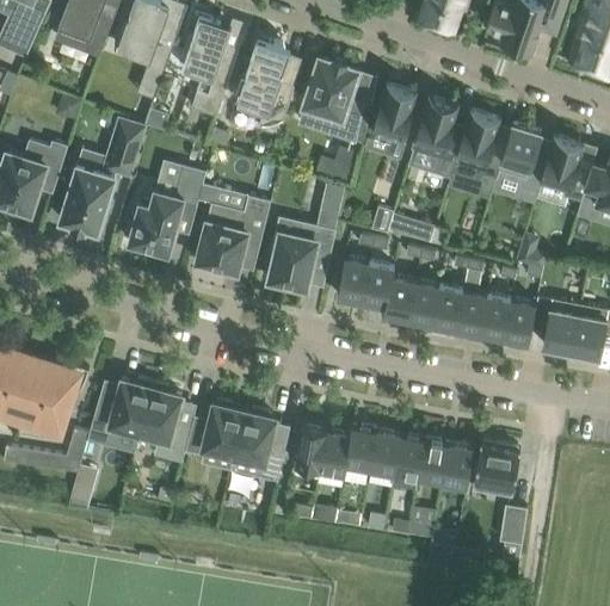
[(16,0),(0,37),(0,43),(26,56),(50,1),(47,0),(16,0)]
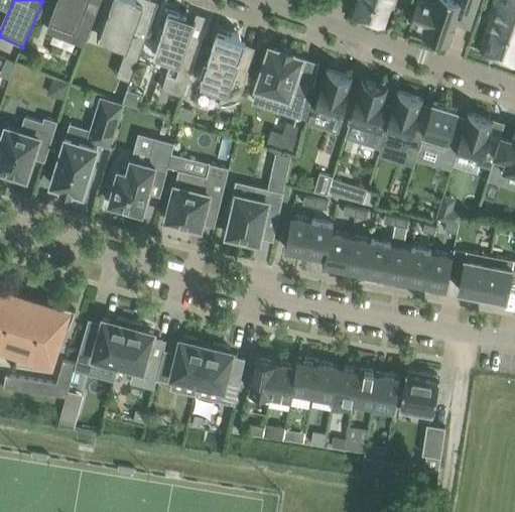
[(88,2),(88,0),(52,0),(46,17),(76,28),(71,43),(83,48),(99,6),(88,2)]
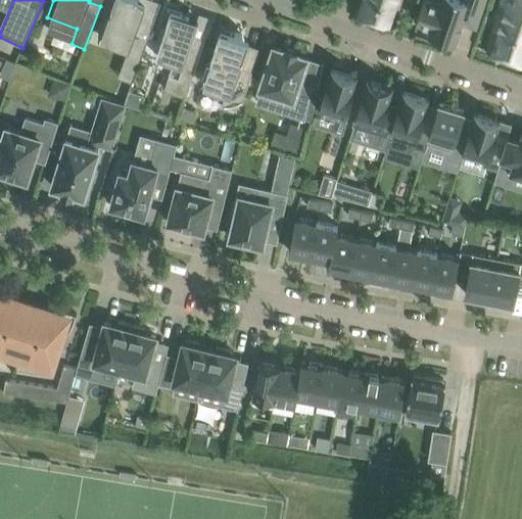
[(114,0),(109,18),(105,16),(97,38),(128,49),(125,57),(138,61),(130,84),(131,85),(154,19),(141,14),(144,6),(136,3),(137,0),(114,0)]
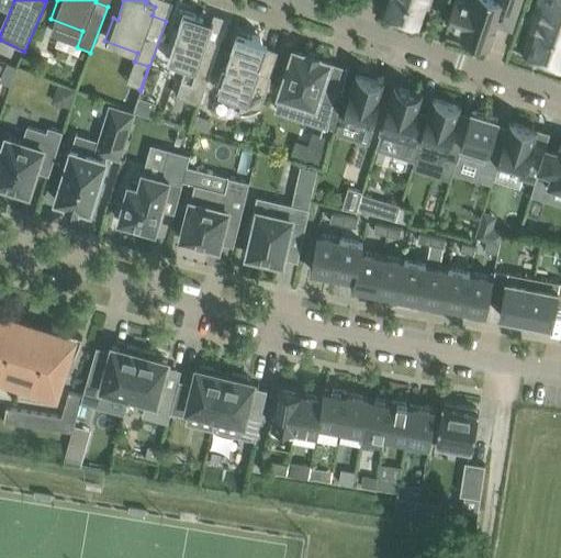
[(384,0),(380,17),(416,29),(423,9),(427,11),(430,0),(384,0)]
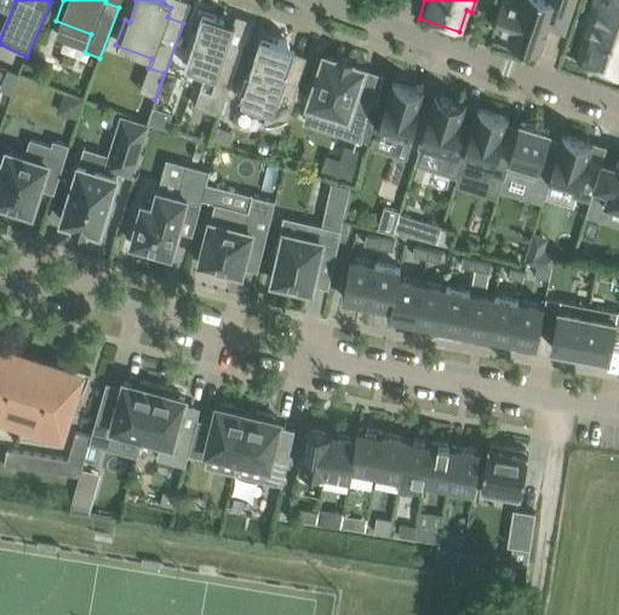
[(545,0),(545,1),(539,0),(521,0),(519,9),(502,3),(492,30),(509,36),(506,45),(539,56),(548,30),(563,36),(572,12),(575,0),(545,0)]
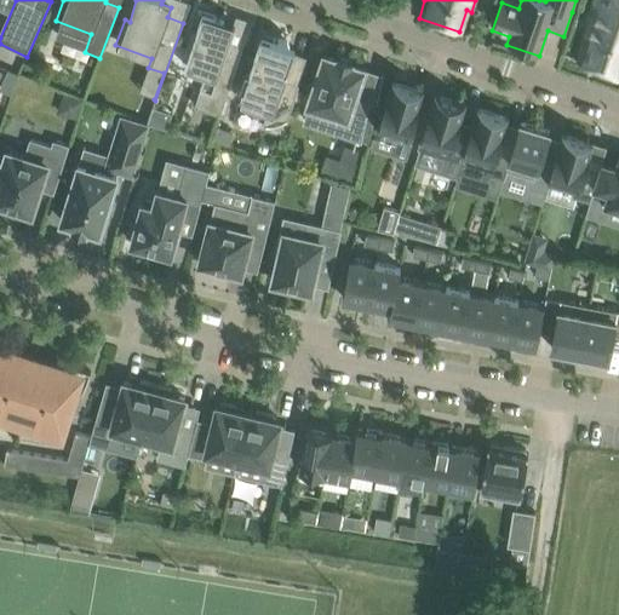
[(589,26),(585,35),(575,64),(618,80),(618,0),(594,0),(586,24),(589,26)]
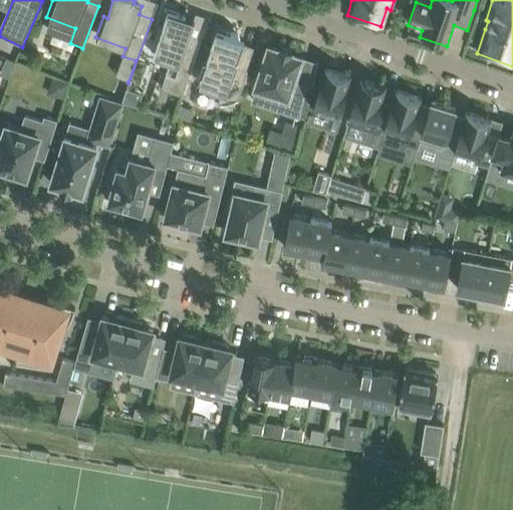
[(166,75),(161,91),(181,97),(181,98),(182,98),(201,40),(200,40),(199,41),(189,37),(194,22),(168,13),(163,28),(159,27),(151,52),(155,53),(153,58),(169,63),(165,75),(166,75)]
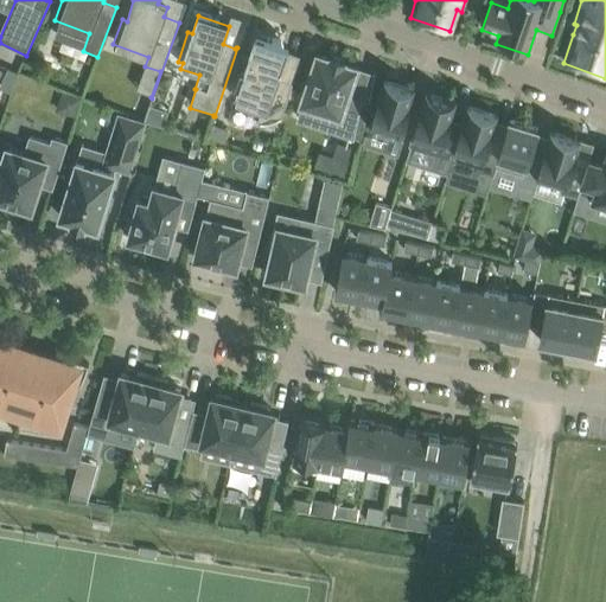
[(243,78),(240,77),(234,93),(237,94),(235,100),(262,109),(256,127),(278,135),(292,87),(278,82),(281,72),(280,71),(288,47),(256,37),(248,61),(250,65),(247,68),(243,78)]
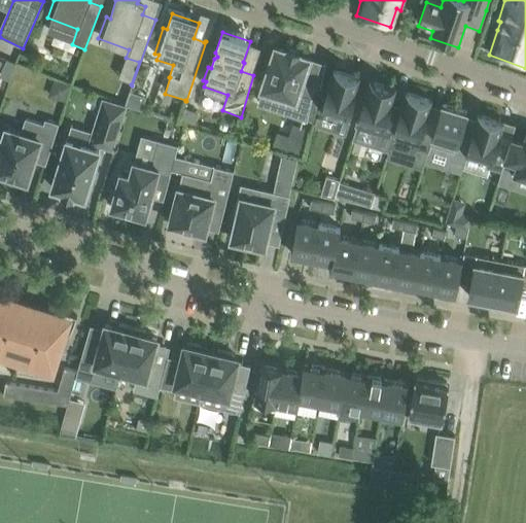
[(299,55),(286,50),(285,54),(275,49),(261,92),(278,97),(274,107),(289,112),(288,117),(306,124),(314,88),(301,83),(308,61),(297,58),(299,55)]
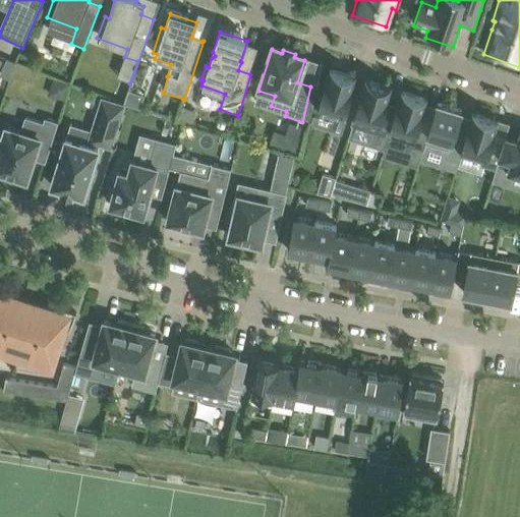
[(4,62),(0,71),(0,78),(6,81),(12,65),(4,62)]
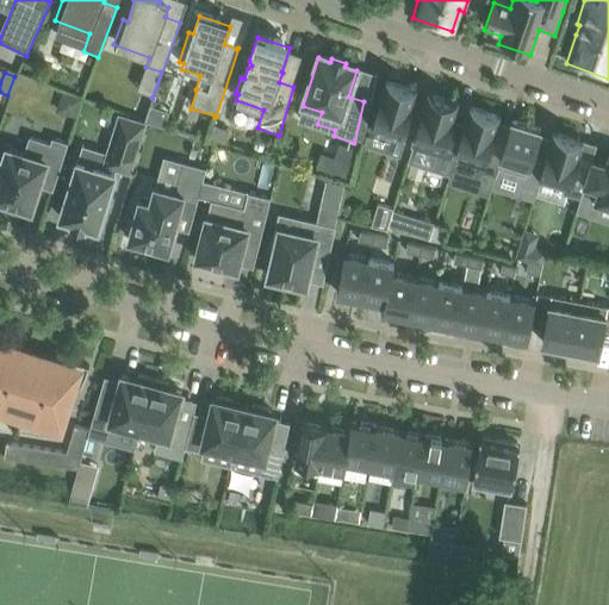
[(414,94),(386,86),(371,136),(389,141),(384,155),(399,160),(404,144),(399,143),(414,94)]
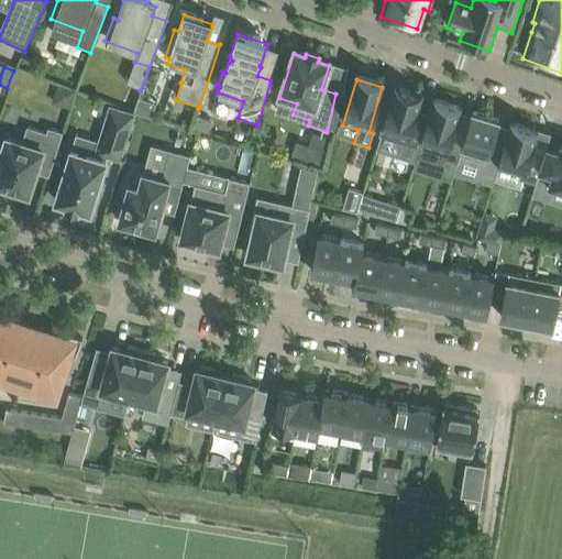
[(406,145),(420,99),(395,90),(381,136),(406,145)]
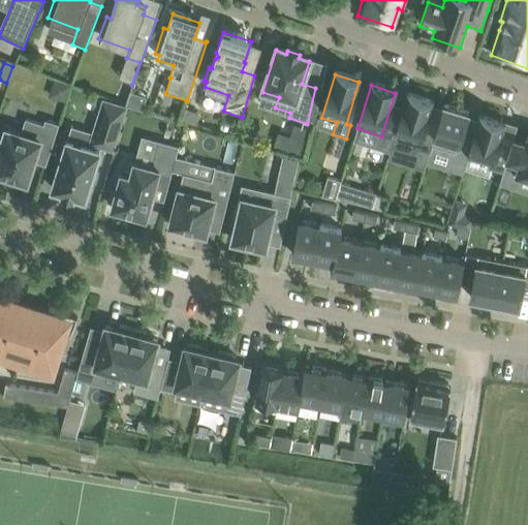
[(129,94),(125,107),(127,109),(142,114),(146,99),(129,94)]
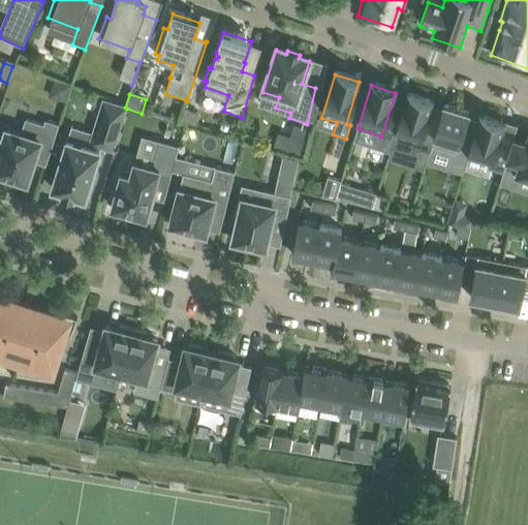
[(439,122),(427,118),(431,104),(407,96),(391,150),(415,157),(416,151),(430,155),(432,148),(431,148),(439,122)]
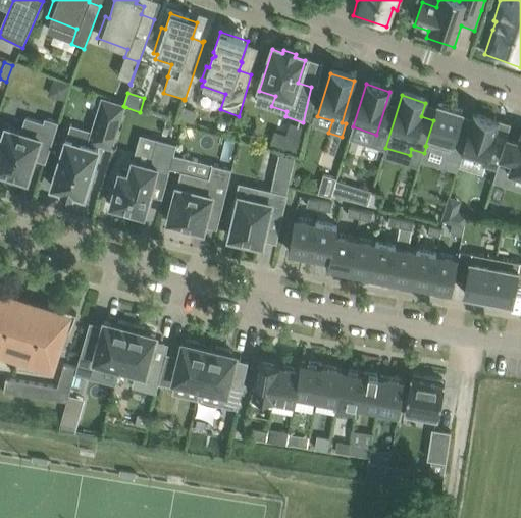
[(125,107),(123,106),(100,99),(86,147),(65,141),(61,152),(53,178),(50,189),(61,192),(60,195),(71,198),(72,196),(83,199),(87,189),(95,162),(98,151),(98,148),(111,152),(125,107)]
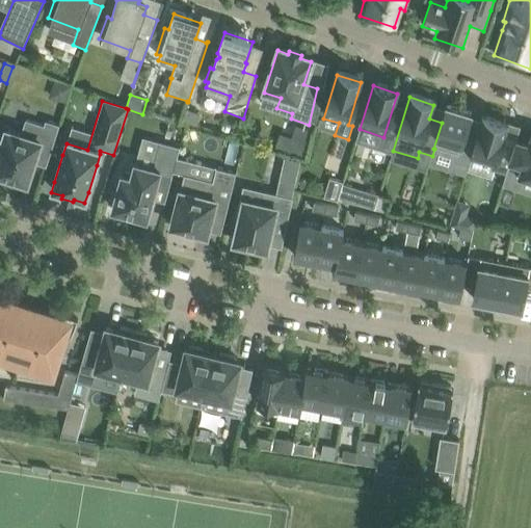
[(433,149),(434,149),(457,156),(470,115),(446,108),(442,123),(433,149)]
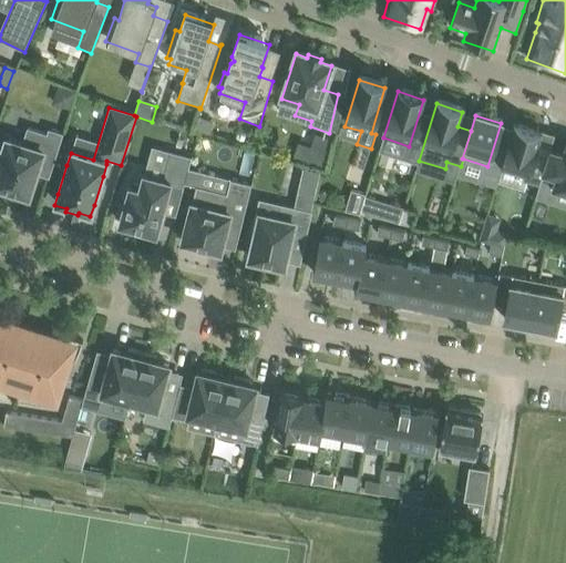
[(538,186),(547,159),(534,155),(539,135),(514,128),(502,167),(526,175),(524,182),(538,186)]
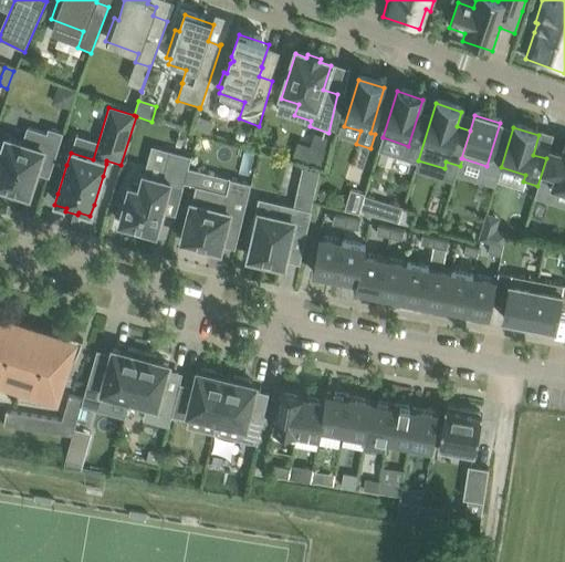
[(6,141),(0,158),(0,193),(8,196),(9,190),(28,197),(34,175),(49,179),(62,135),(48,131),(45,137),(27,131),(22,146),(6,141)]
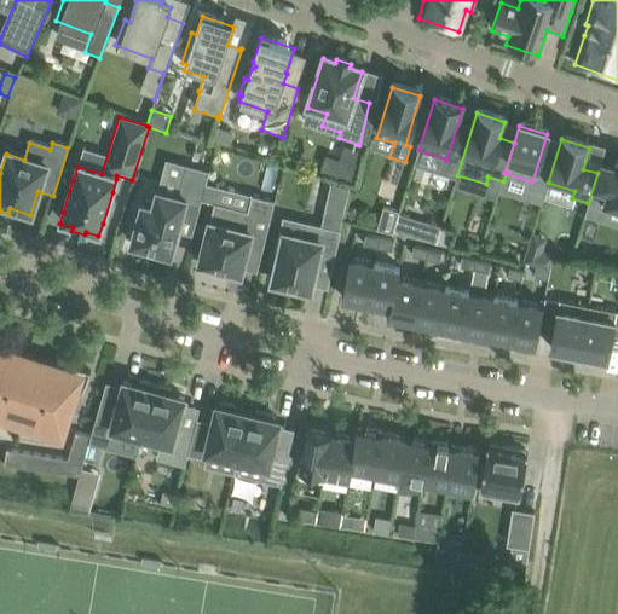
[(583,218),(602,224),(607,208),(617,210),(617,156),(614,169),(600,164),(598,173),(588,203),(583,218)]
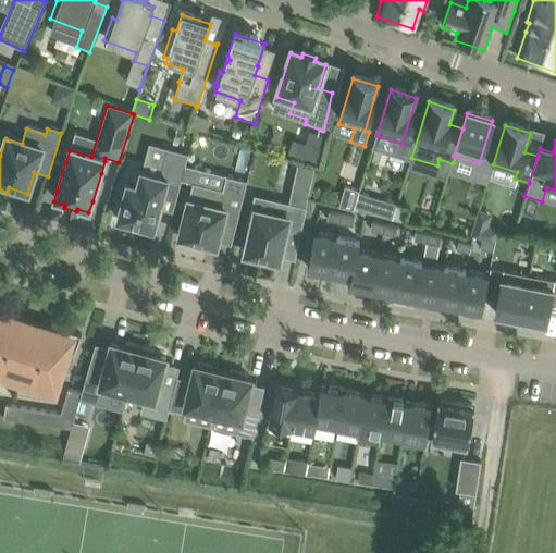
[(293,143),(288,157),(314,166),(319,151),(305,146),(293,143)]
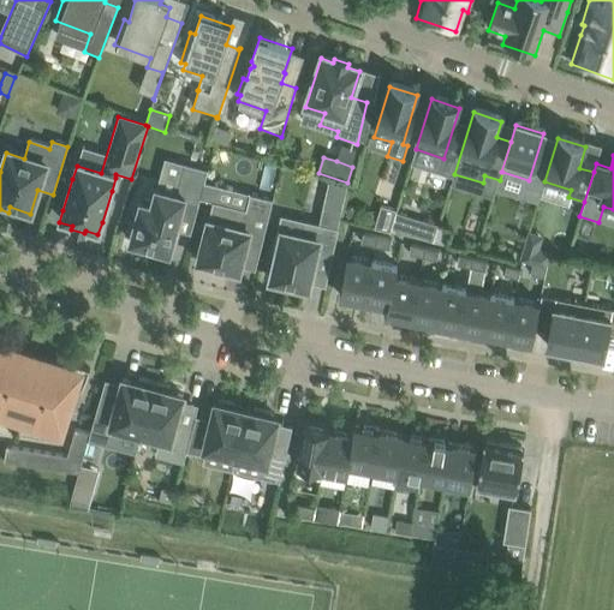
[(139,205),(129,245),(133,246),(132,250),(151,256),(153,251),(168,256),(183,204),(197,209),(207,173),(184,167),(176,197),(155,192),(151,203),(142,201),(141,205),(139,205)]
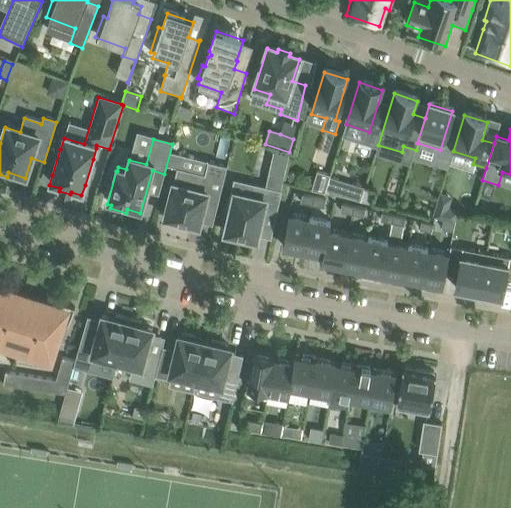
[(273,153),(269,171),(284,174),(288,157),(273,153)]
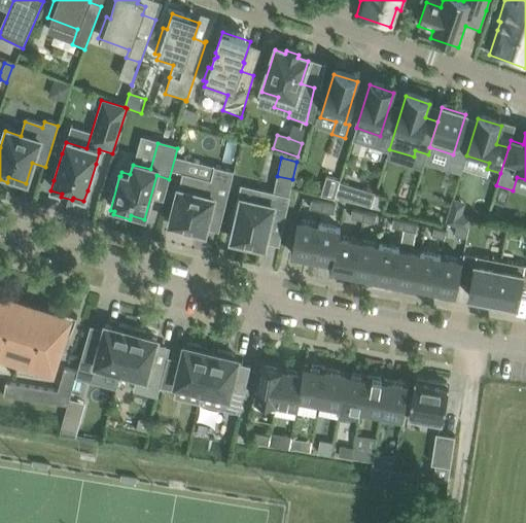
[(213,169),(210,182),(181,175),(169,225),(172,227),(171,231),(185,235),(186,231),(204,235),(210,210),(223,213),(233,173),(213,169)]
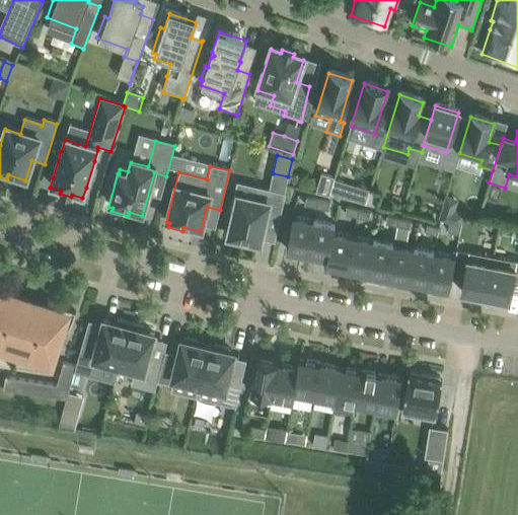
[(334,180),(320,176),(315,194),(328,198),(334,180)]
